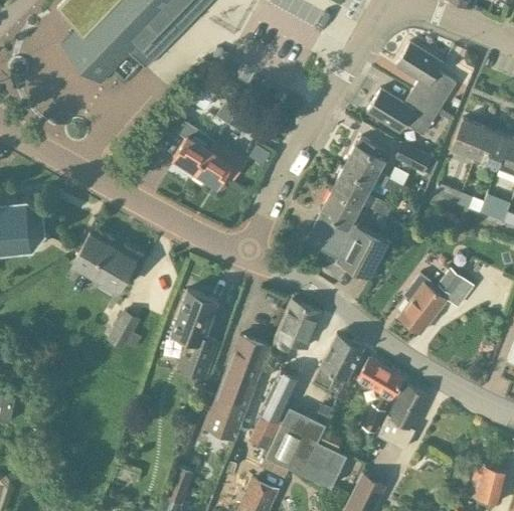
[(65,0),(58,8),(78,28),(63,43),(102,80),(128,53),(145,70),(212,1),(213,0),(65,0)]
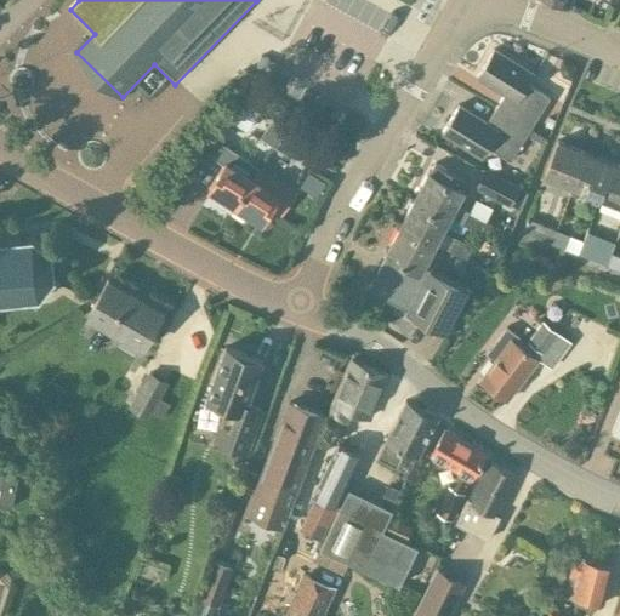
[(538,0),(567,13),(573,0),(538,0)]
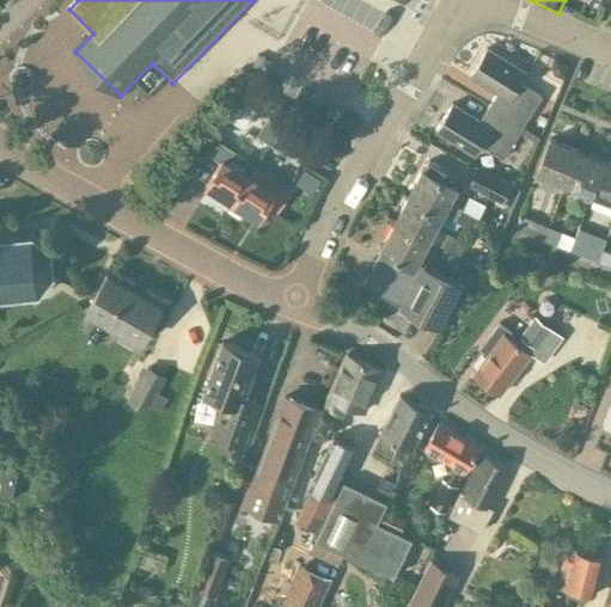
[(499,96),(488,111),(521,133),(539,102),(517,87),(523,79),(484,55),(470,78),(499,96)]
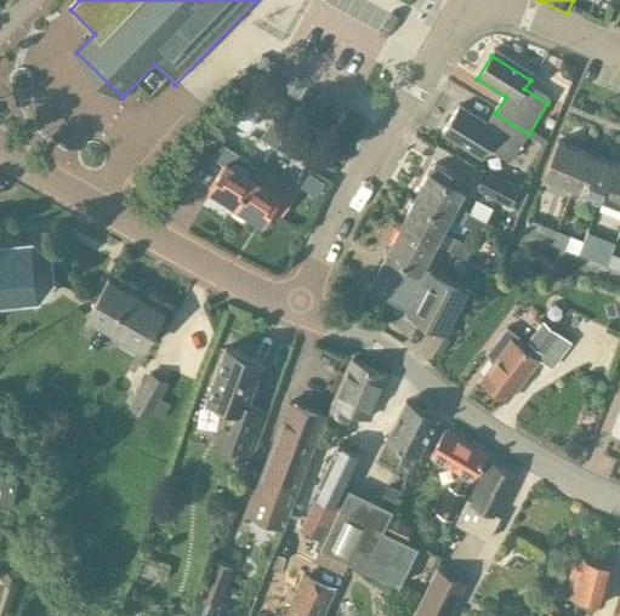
[(561,64),(557,74),(561,83),(570,86),(576,70),(561,64)]
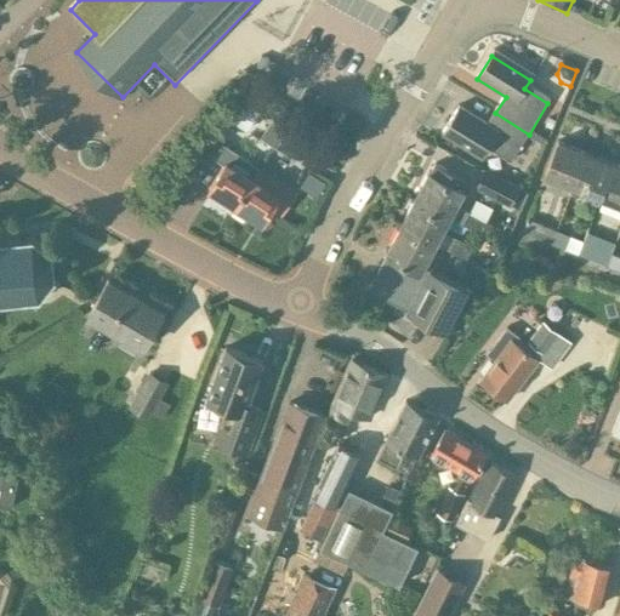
[(529,135),(495,113),(485,129),(458,112),(443,133),(482,159),(487,152),(510,165),(529,135)]
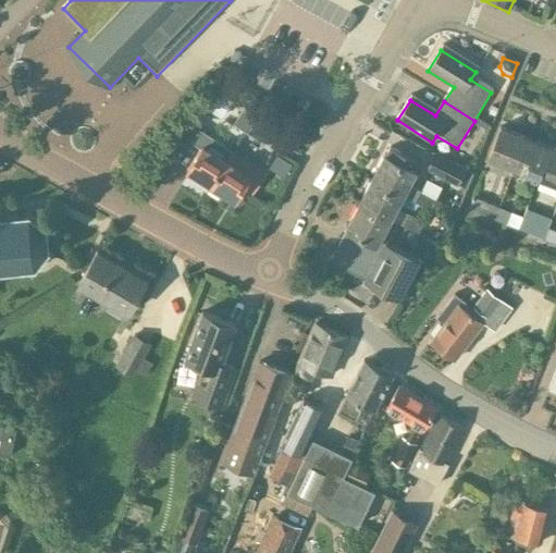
[(492,109),(487,118),(493,120),(497,111),(492,109)]
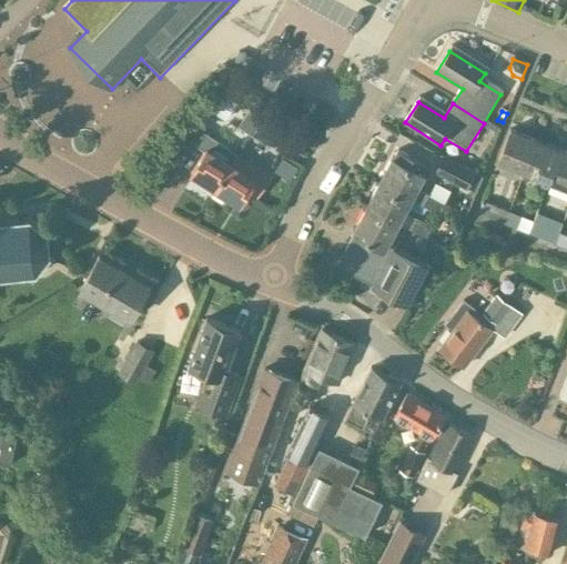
[(247,113),(238,130),(250,139),(261,122),(247,113)]
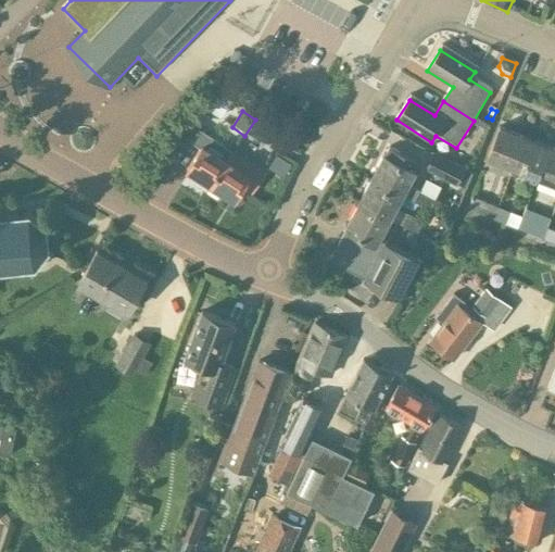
[(244,136),(255,142),(259,138),(280,152),(288,140),(266,126),(255,120),(244,136)]
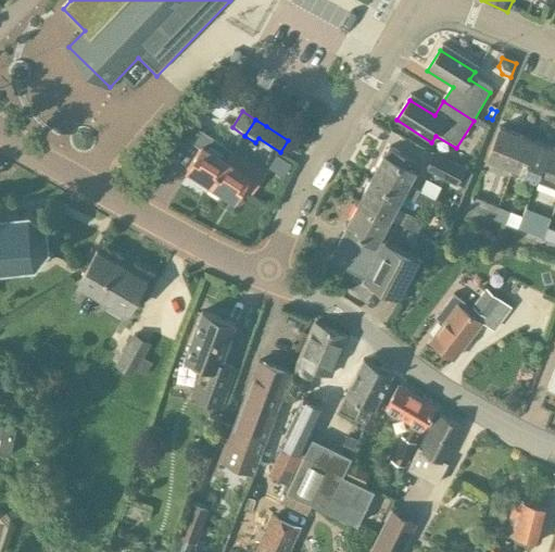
[(486,161),(512,172),(525,141),(499,130),(486,161)]
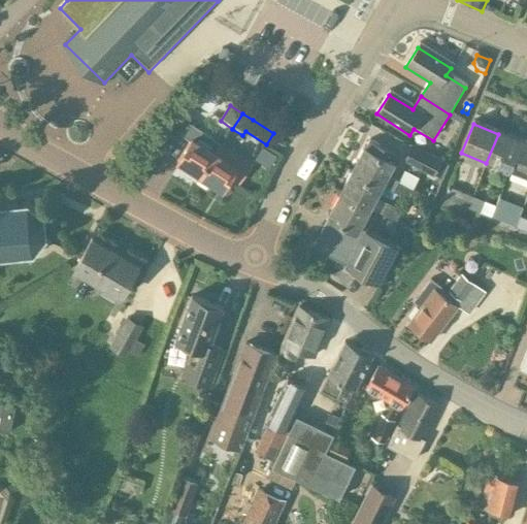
[(190,142),(175,165),(199,179),(220,148),(190,128),(183,138),(190,142)]
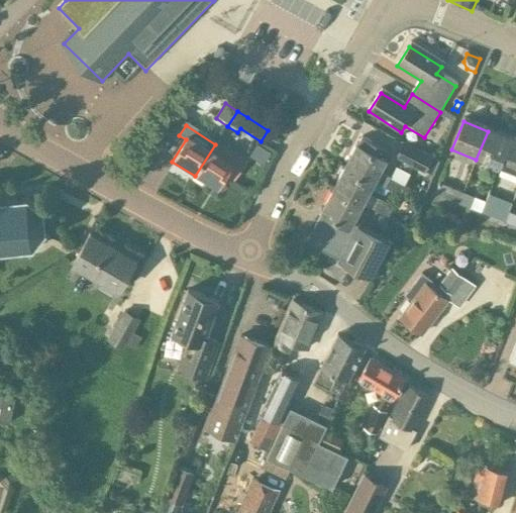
[(499,169),(510,140),(488,131),(476,160),(499,169)]
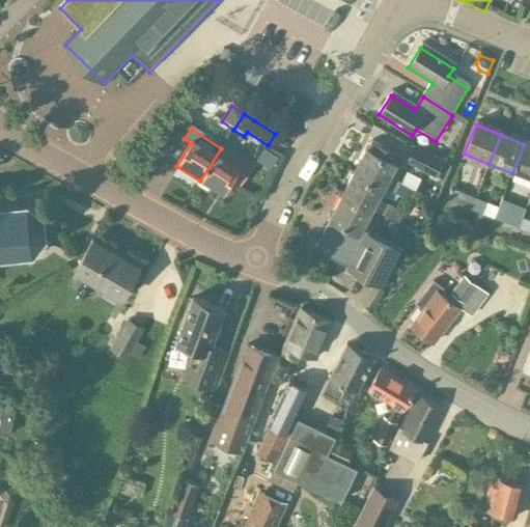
[(370,141),(366,148),(365,148),(353,173),(410,203),(415,193),(400,185),(390,179),(401,158),(370,141)]
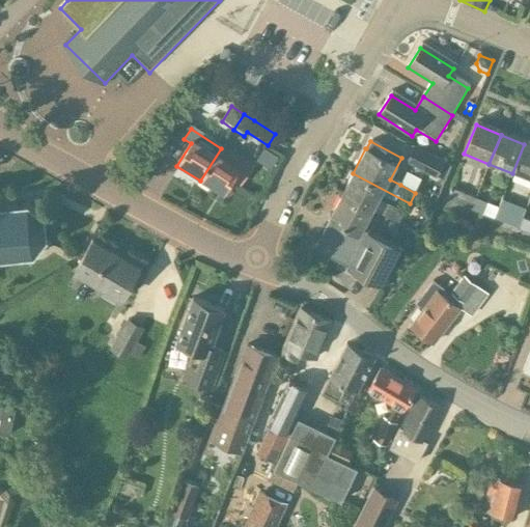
[(529,179),(529,146),(524,144),(512,173),(529,179)]
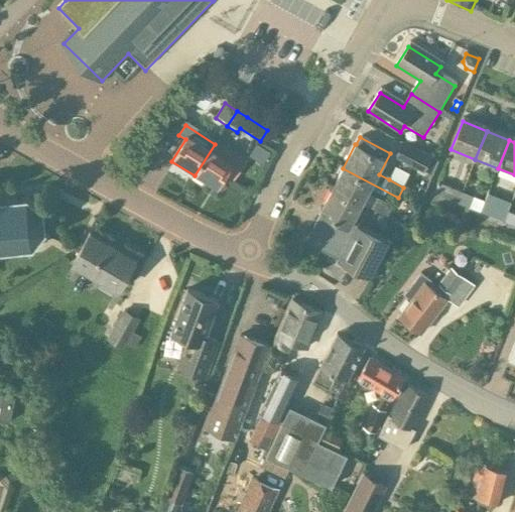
[(430,177),(436,163),(430,160),(431,159),(401,143),(393,159),(423,175),(423,173),(430,177)]
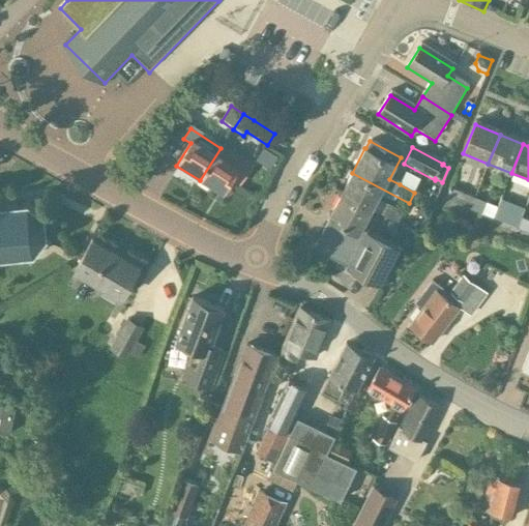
[(221,148),(200,180),(223,195),(230,182),(239,187),(252,168),(221,148)]
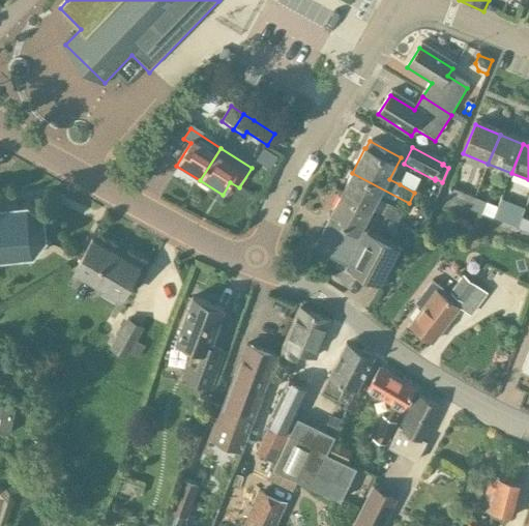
[(409,203),(352,173),(340,196),(372,212),(383,190),(409,203)]
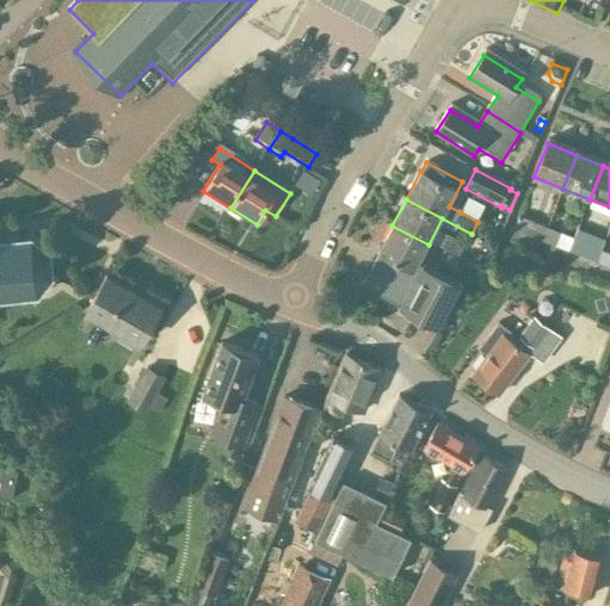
[(512,234),(540,245),(546,230),(522,221),(521,224),(517,223),(512,234)]
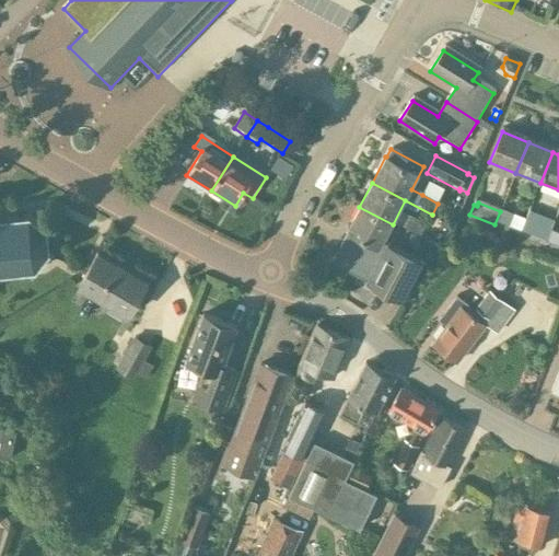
[(392,226),(393,224),(359,207),(345,233),(348,235),(332,265),(399,301),(419,263),(388,246),(398,229),(392,226)]
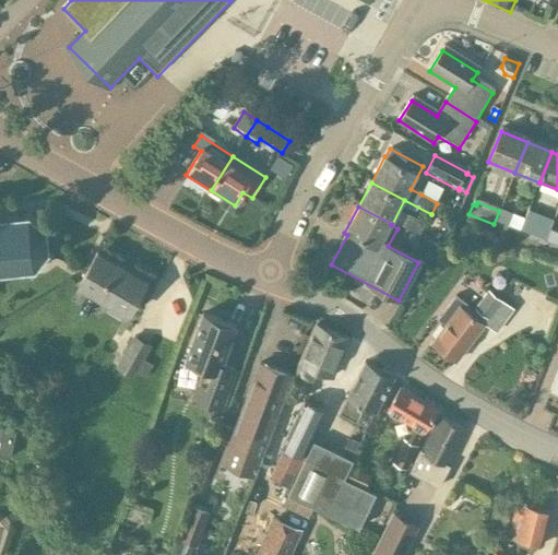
[(499,211),(494,224),(507,229),(512,216),(499,211)]
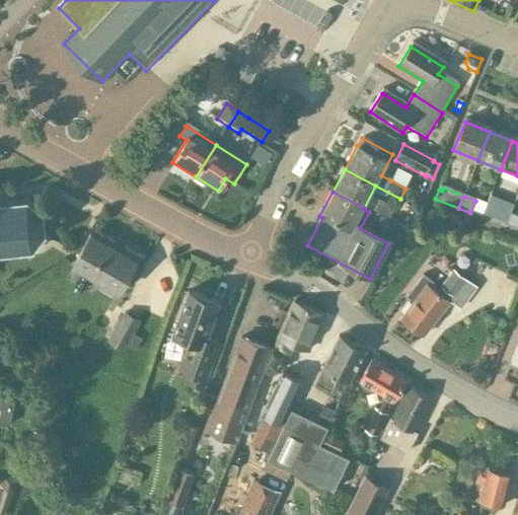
[(25,202),(0,205),(0,255),(31,252),(45,235),(43,215),(25,202)]
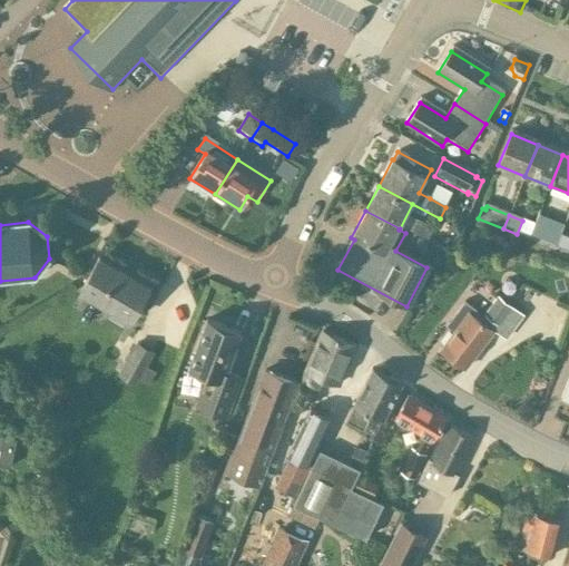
[(433,231),(417,222),(411,234),(428,243),(433,231)]
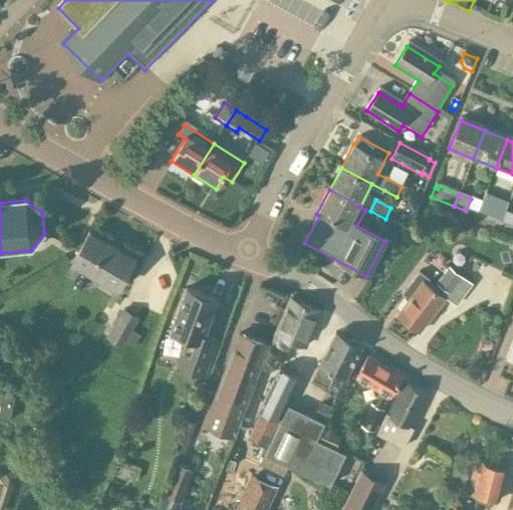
[(500,224),(504,213),(482,203),(478,215),(500,224)]
